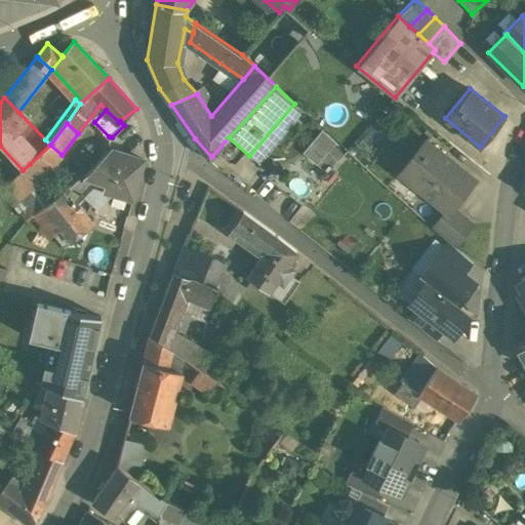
[(323,165),(341,146),(325,129),(307,149),(323,165)]
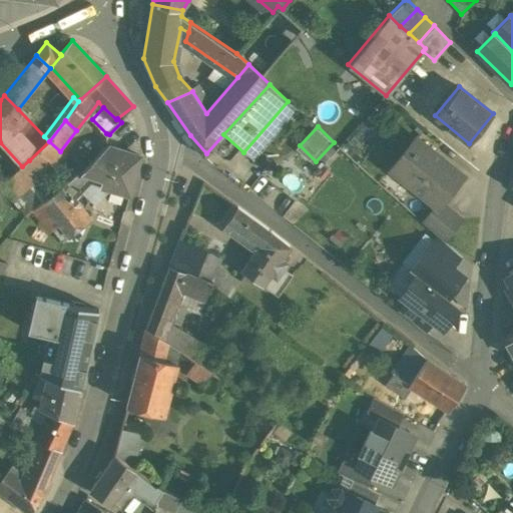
[(465,174),(417,135),(390,168),(436,205),(438,206),(442,201),(465,174)]
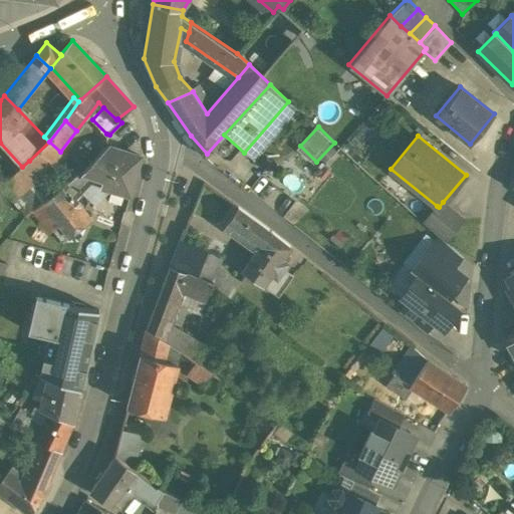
[(49,142),(29,161),(40,177),(41,176),(60,152),(49,142)]
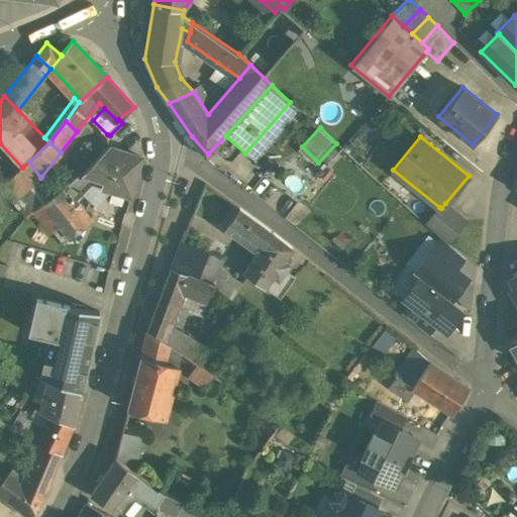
[(109,147),(88,172),(96,178),(106,183),(103,191),(130,196),(141,158),(109,147)]
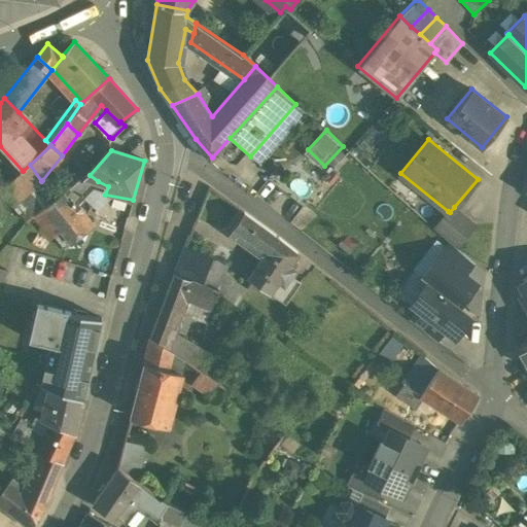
[(23,171),(1,191),(15,208),(41,181),(30,165),(23,171)]
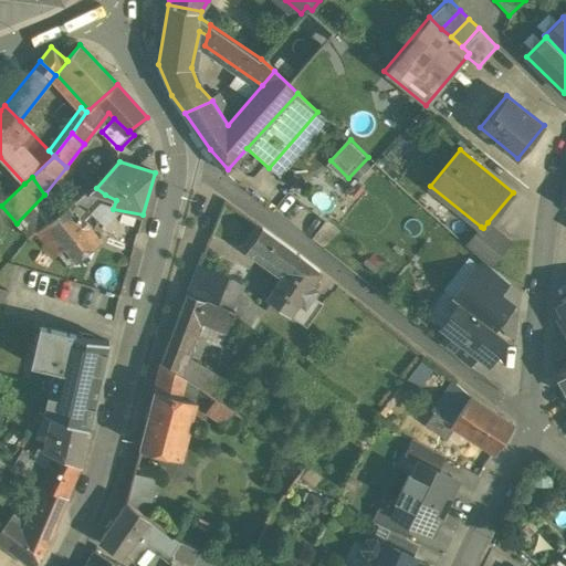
[(105,195),(96,188),(90,195),(94,202),(95,203),(105,195)]
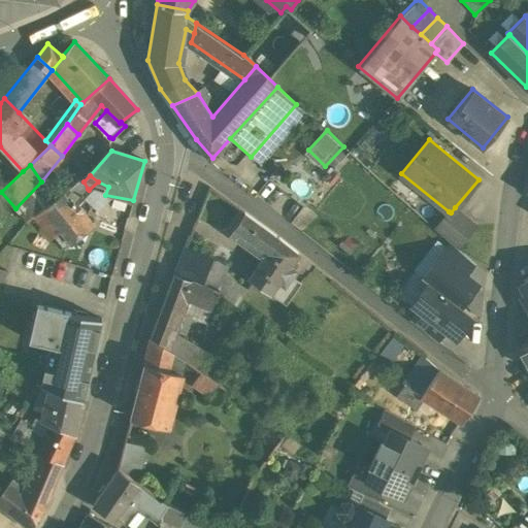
[(81,178),(64,194),(72,204),(88,189),(84,182),(81,178)]
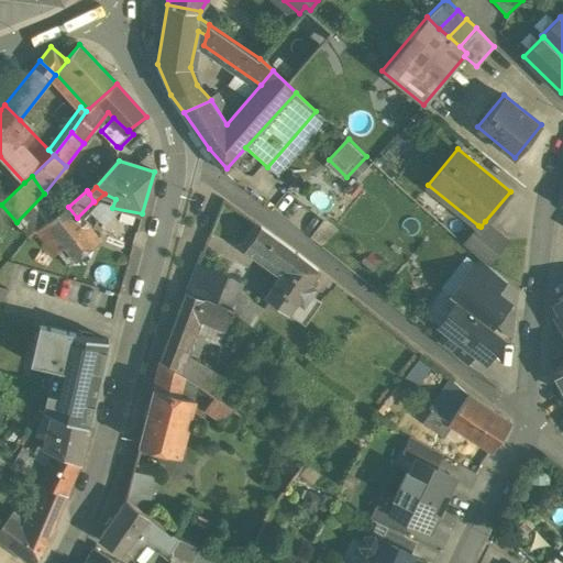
[(44,194),(17,222),(29,235),(47,221),(63,210),(45,192),(44,194)]
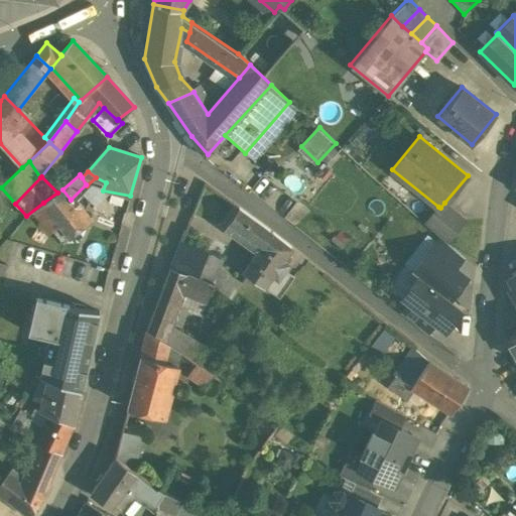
[(71,200),(62,189),(57,194),(57,192),(43,203),(65,229),(72,238),(89,223),(71,200)]
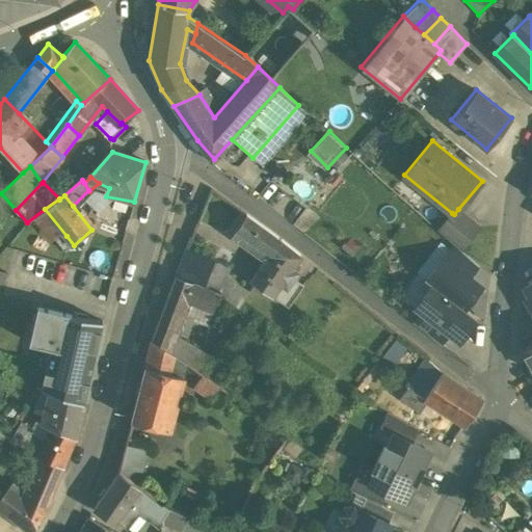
[(458,209),(454,214),(452,213),(439,230),(453,242),(459,248),(479,225),(458,209)]
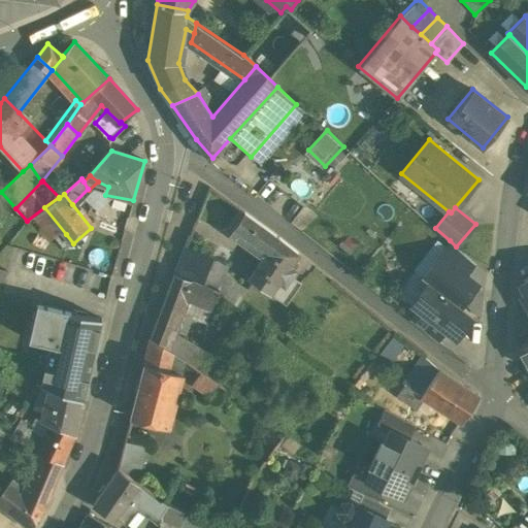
[(277,237),(244,213),(229,235),(235,239),(238,233),(267,253),(249,279),(270,294),(278,283),(293,263),(298,254),(277,237)]
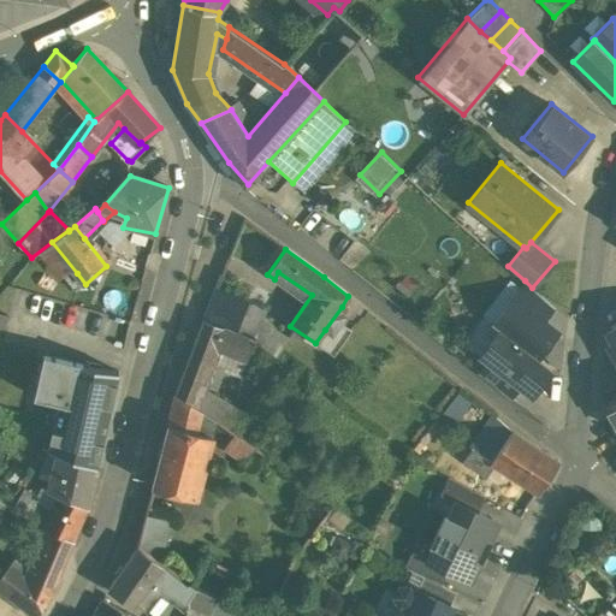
[(86,284),(77,273),(69,279),(78,291),(86,284)]
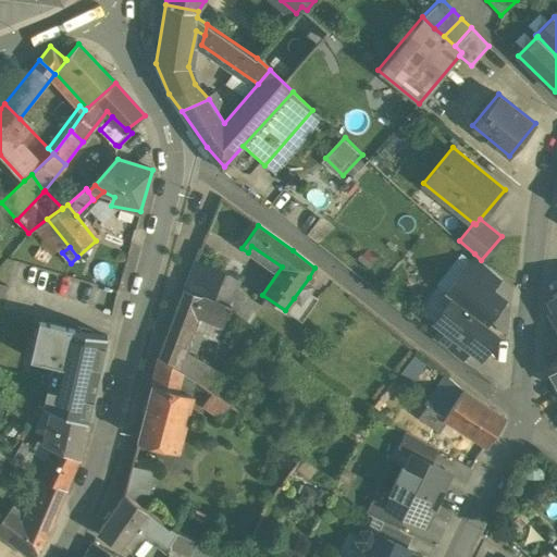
[(502,277),(481,260),(474,254),(463,268),(492,289),(502,277)]
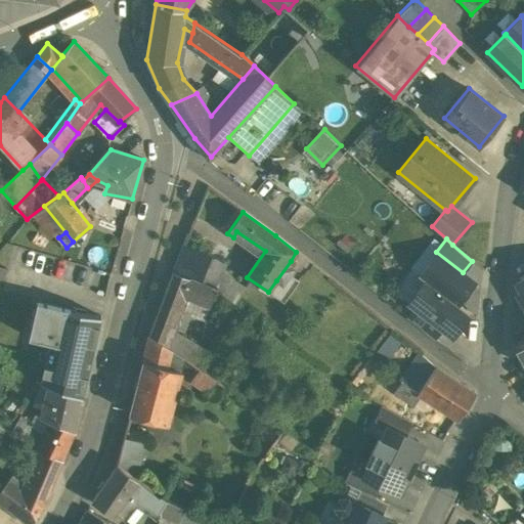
[(210,256),(183,246),(173,272),(199,282),(208,259),(209,259),(210,256)]
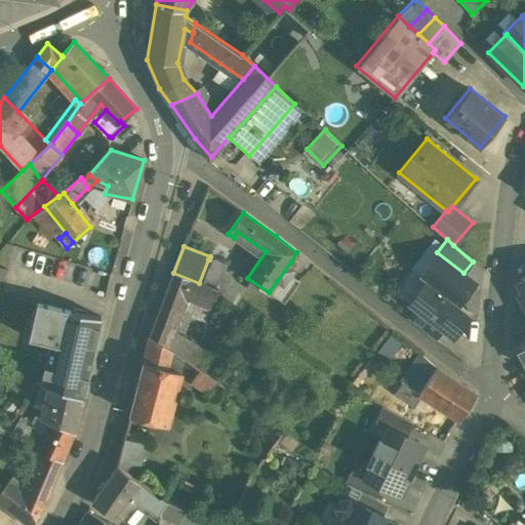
[(463,273),(437,252),(419,275),(426,280),(427,279),(456,304),(457,303),(474,281),(463,273)]
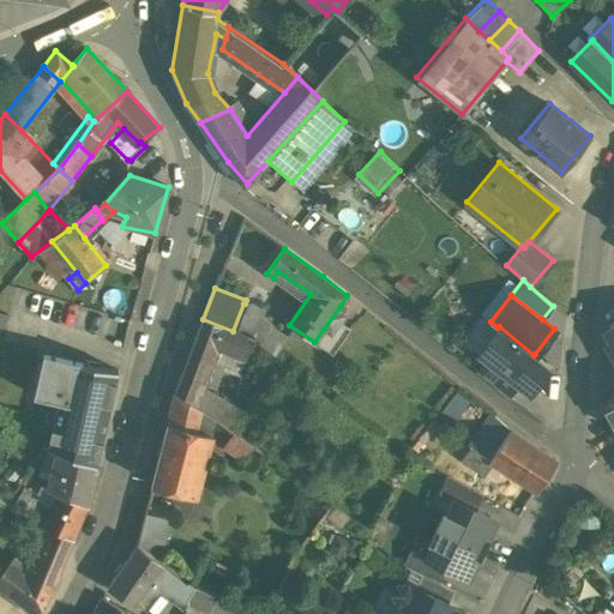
[(245,304),(244,304),(233,331),(253,339),(280,359),(288,339),(258,323),(263,313),(245,304)]
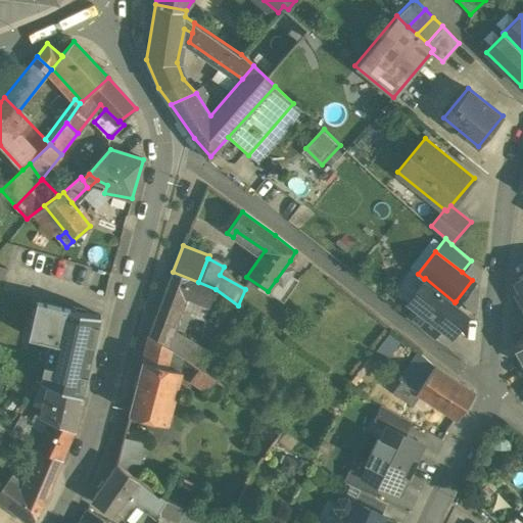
[(290,260),(276,280),(281,283),(288,275),(295,264),(290,260)]
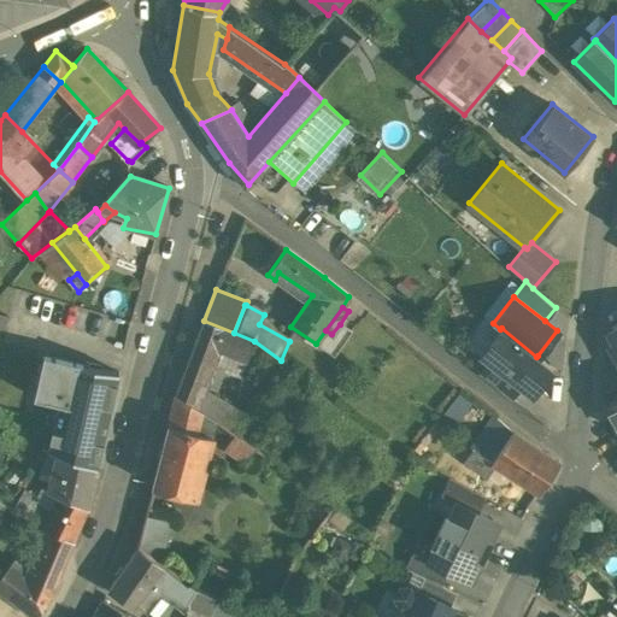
[(234,333),(204,321),(192,353),(184,372),(204,380),(215,351),(216,347),(221,348),(248,359),(254,341),(234,333)]
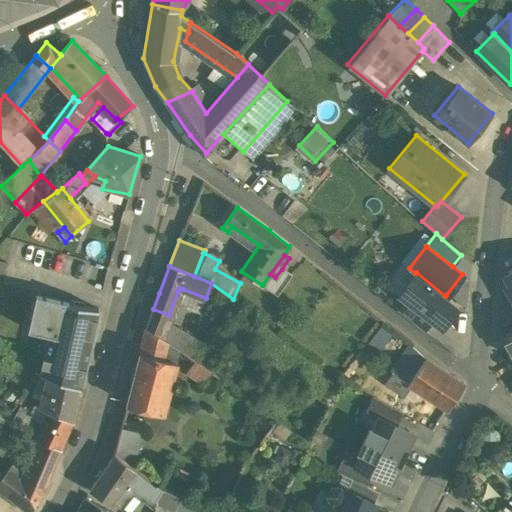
[(282,269),(275,277),(270,274),(262,285),(277,295),(291,275),(282,269)]
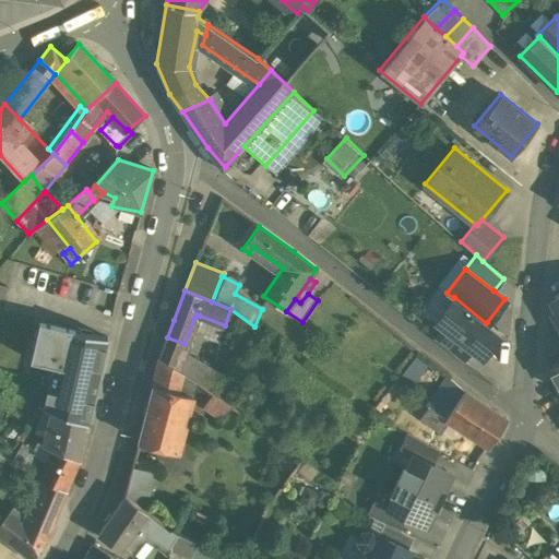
[(486,323),(454,297),(453,298),(436,321),(443,326),(473,351),(482,357),(500,333),(487,322),(486,323)]
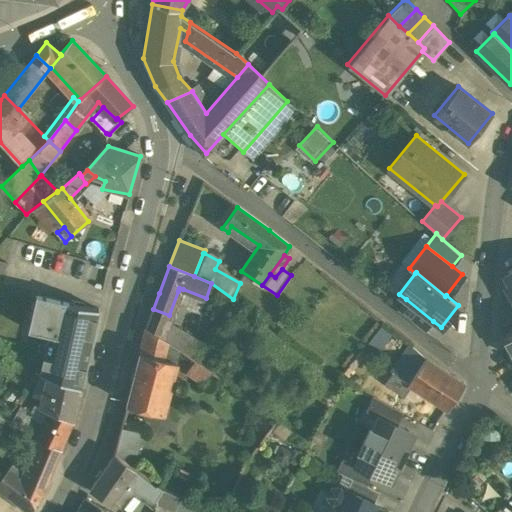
[(37,333),(50,336),(39,374),(79,389),(99,310),(45,297),(37,333)]
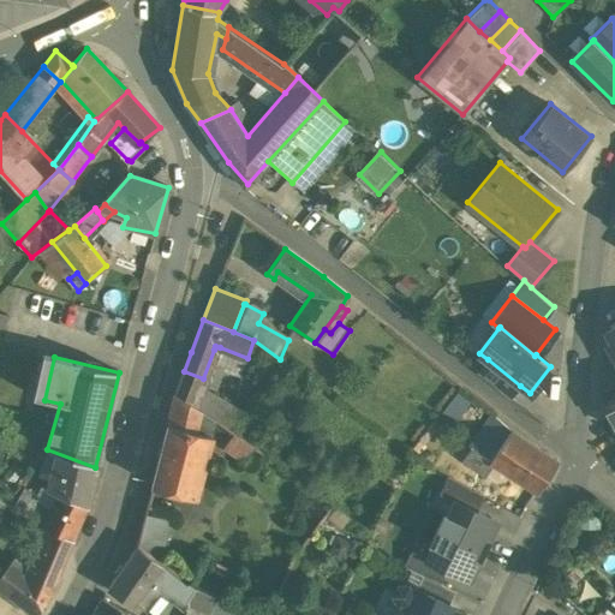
[(520,386),(488,359),(478,372),(509,398),(520,386)]
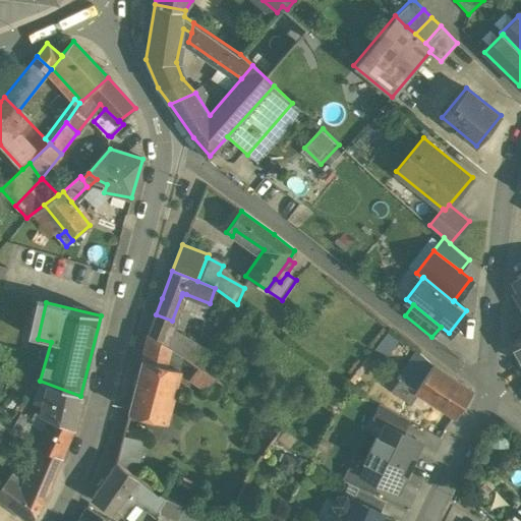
[(174,328),(170,325),(172,322),(172,321),(156,314),(149,333),(181,355),(197,365),(208,350),(174,328)]
